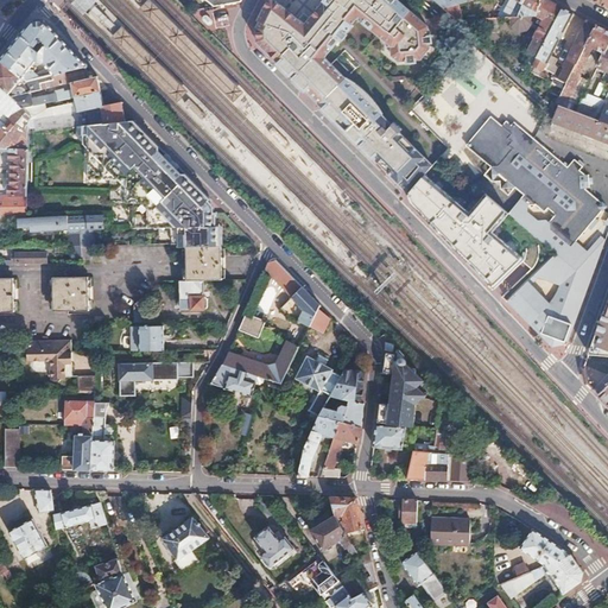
[(99,1),(96,0),(75,0),(73,4),(84,16),(99,1)]
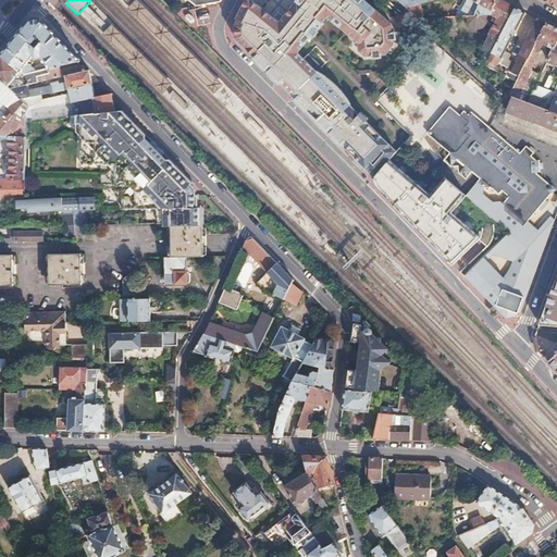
[(390,161),(357,134),(345,102),(316,72),(297,53),(252,7),(251,1),(250,0),(246,0),(238,15),(270,48),(304,83),(331,112),(344,147),(375,178),(390,161)]
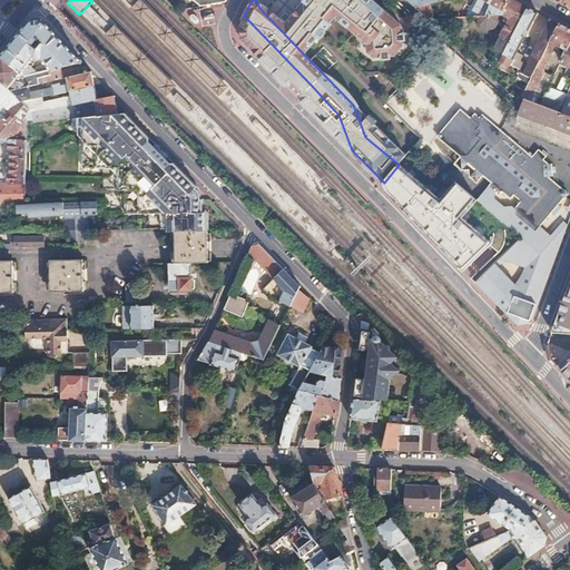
[(303,0),(285,23),(257,1),(258,7),(304,55),(317,38),(318,38),(331,23),(330,22),(333,19),(313,0),(303,0)]
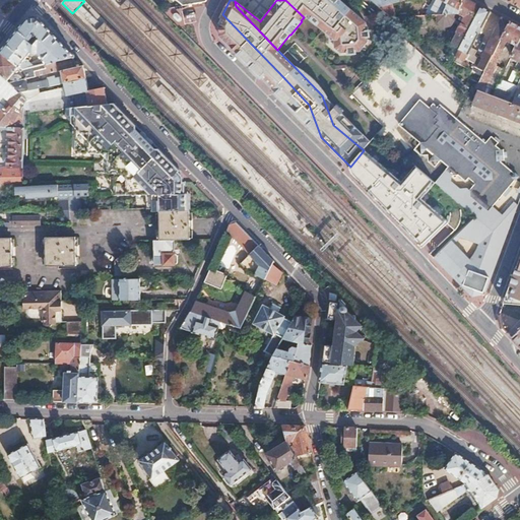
[(326,0),(285,0),(304,17),(305,15),(331,40),(332,45),(339,52),(359,51),(366,43),(365,34),(326,0)]
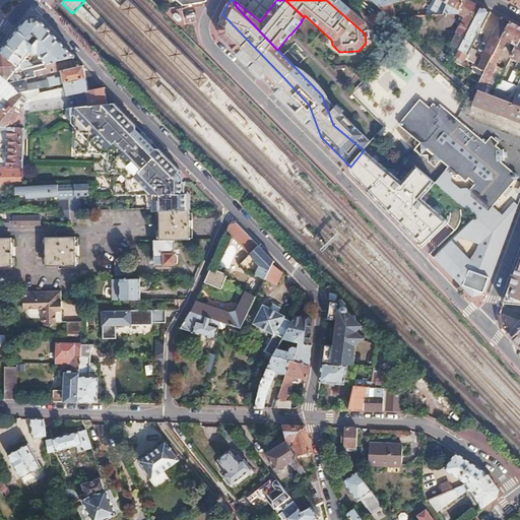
[(337,0),(326,0),(365,34),(364,22),(337,0)]
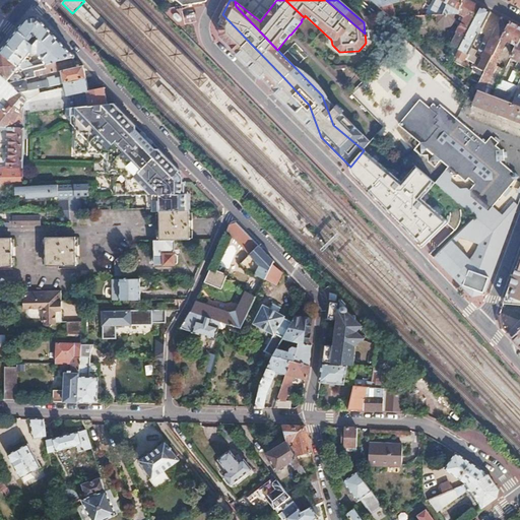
[(368,0),(379,9),(383,8),(393,5),(390,0),(368,0)]
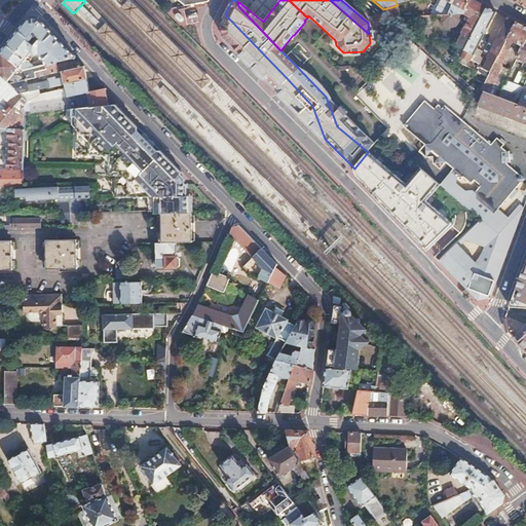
[(451,4),(442,0),(437,0),(428,19),(443,16),(448,16),(451,4)]
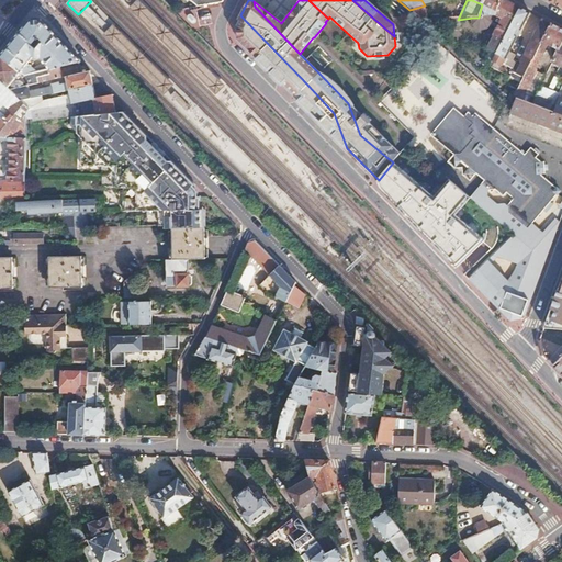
[(472,0),(482,4),(479,18),(493,17),(495,17),(498,0),(472,0)]
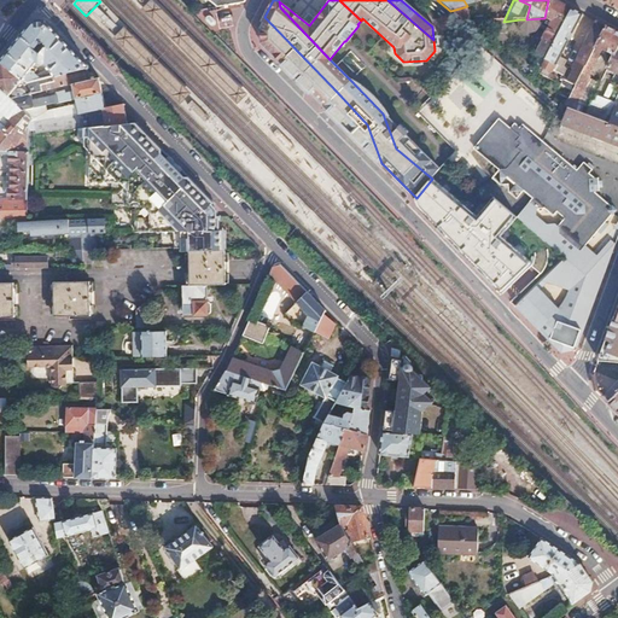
[(552,22),(542,40),(546,42),(553,46),(572,10),(552,0),(548,0),(544,18),(552,22)]
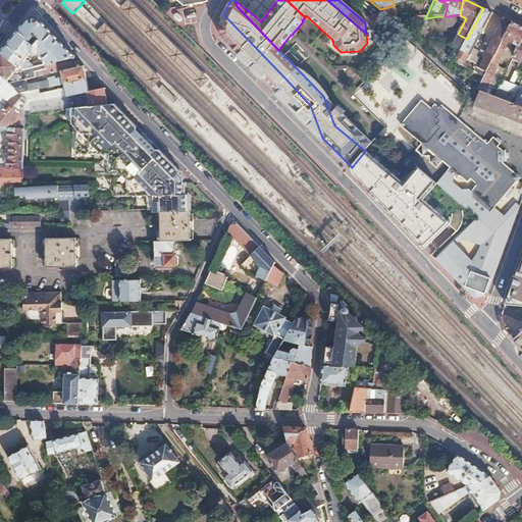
[(521,0),(505,0),(521,8),(521,0)]
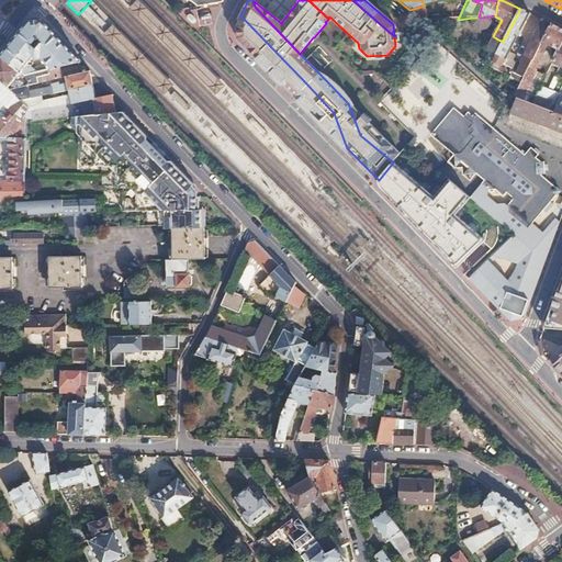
[(503,42),(496,55),(494,59),(492,63),(499,66),(503,65),(513,70),(516,65),(513,63),(515,57),(509,54),(525,24),(529,14),(520,9),(503,42)]
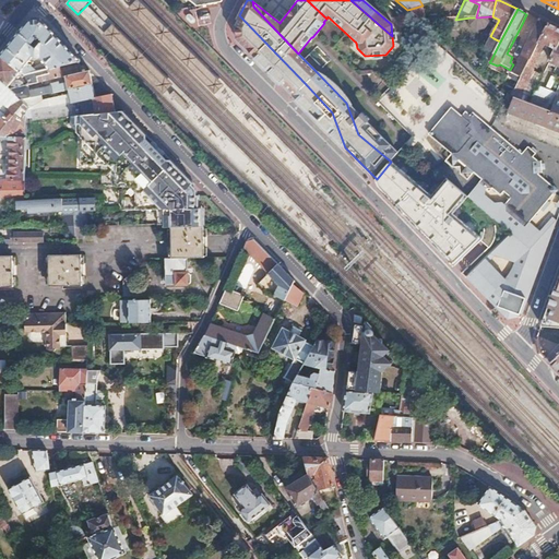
[(236,26),(235,38),(254,58),(271,48),(239,15),(237,20),(239,21),(236,26)]
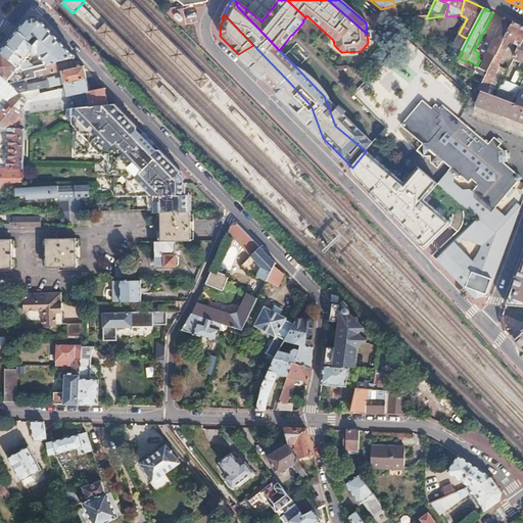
[(445,16),(440,16),(441,24),(447,30),(454,29),(460,22),(459,15),(445,16)]
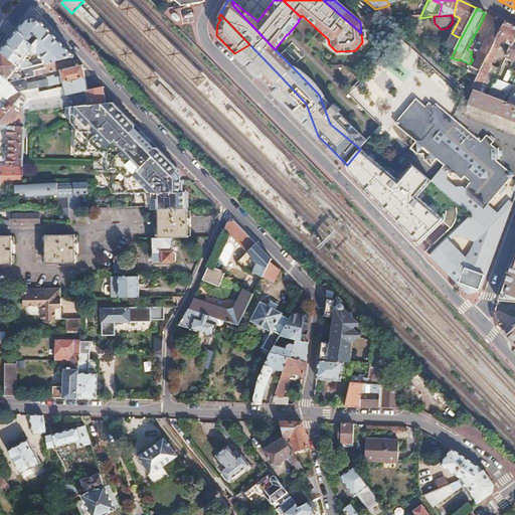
[(27,19),(1,51),(21,68),(32,65),(24,58),(30,52),(33,54),(37,54),(45,62),(53,60),(69,57),(73,56),(38,19),(27,19)]
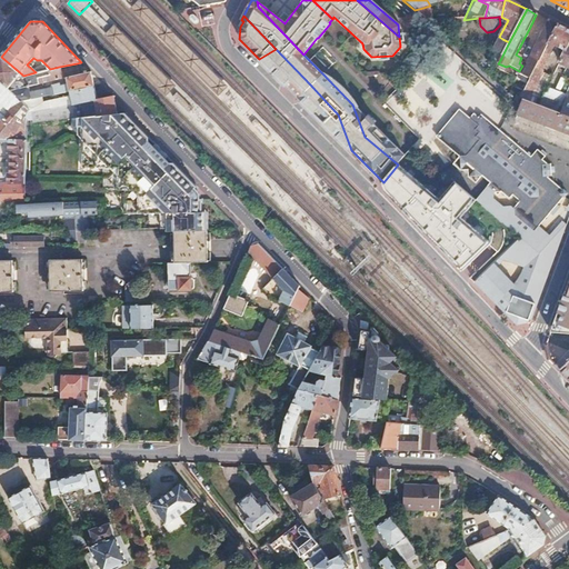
[(543,31),(526,67),(522,66),(519,71),(518,75),(530,80),(533,72),(543,52),(558,26),(549,21),(543,31)]
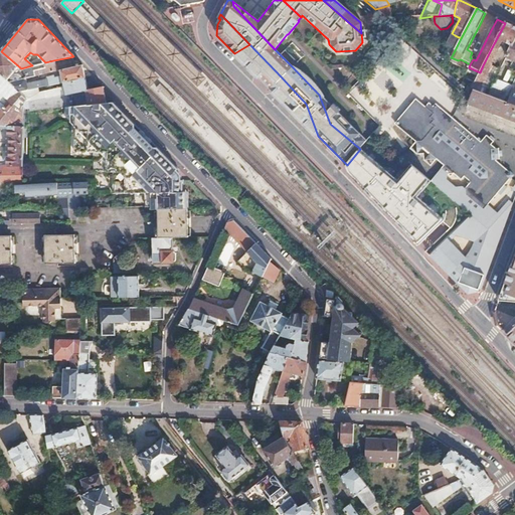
[(514,28),(505,23),(492,47),(498,50),(502,42),(512,47),(514,41),(514,40),(514,28)]
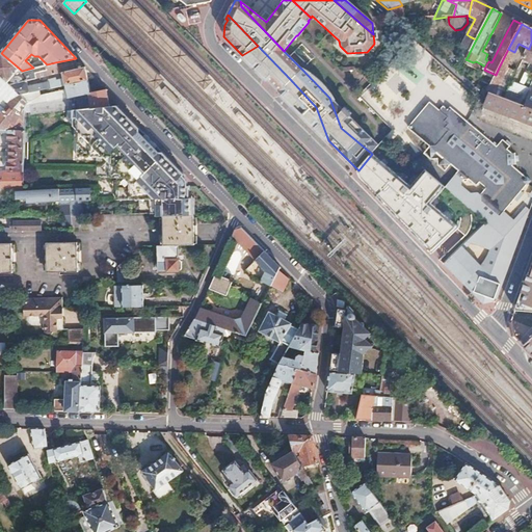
[(109,26),(102,33),(117,48),(154,84),(161,77),(132,48),(109,26)]
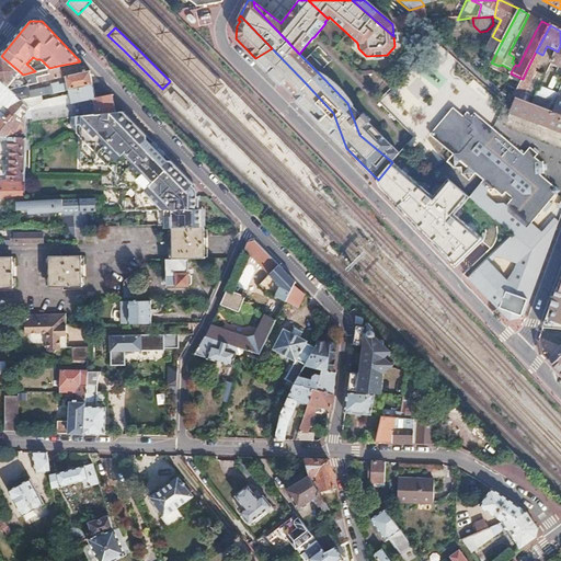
[(416,36),(393,61),(407,73),(408,75),(420,63),(425,67),(436,55),(416,36)]
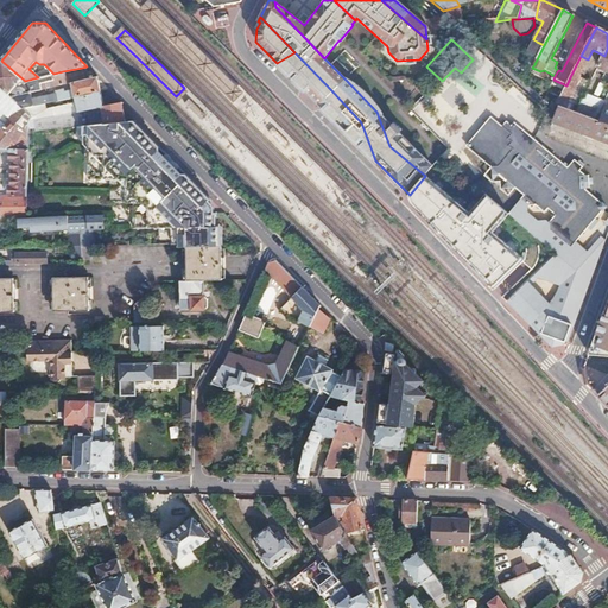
[(537,42),(525,65),(531,69),(532,68),(534,64),(537,59),(544,45),(537,42)]
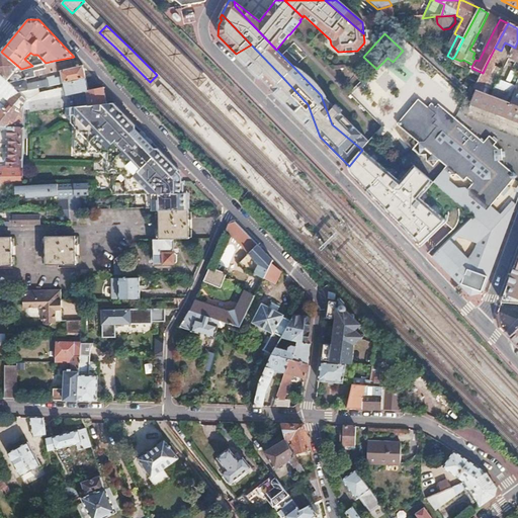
[(515,48),(509,58),(517,62),(517,41),(515,48)]
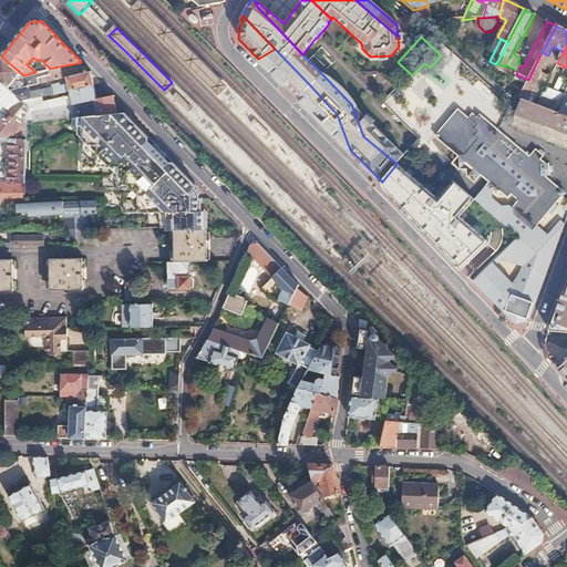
[(310,57),(323,71),(334,61),(321,47),(310,57)]
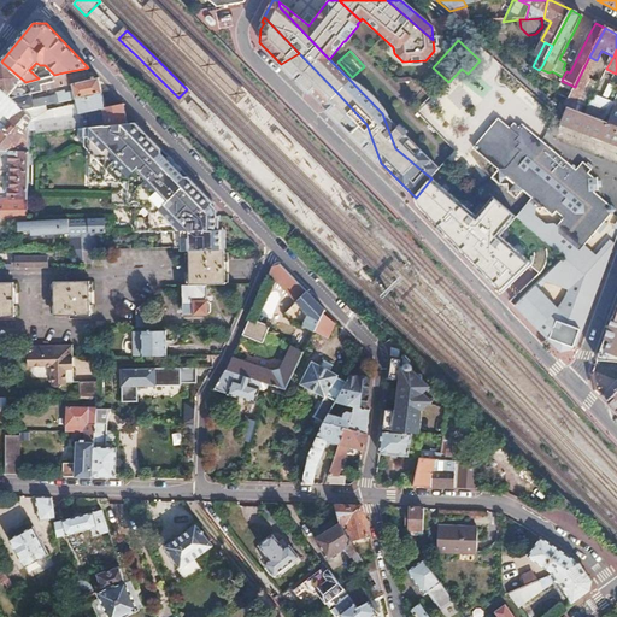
[(299,53),(281,64),(318,100),(336,92),(299,53)]
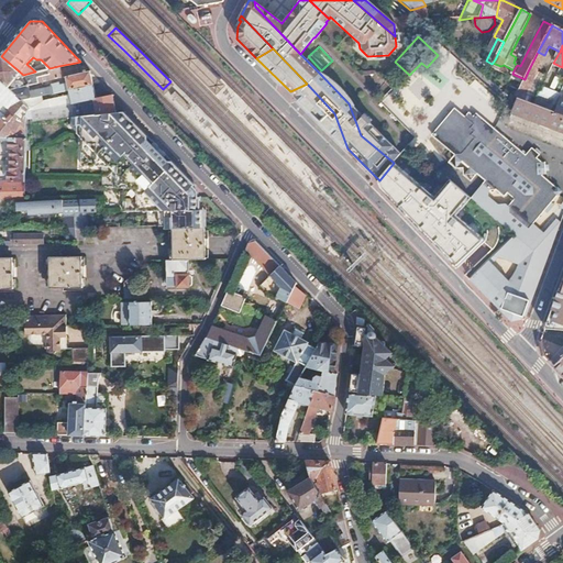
[(525,79),(522,83),(529,86),(544,55),(538,52),(528,72),(525,79)]
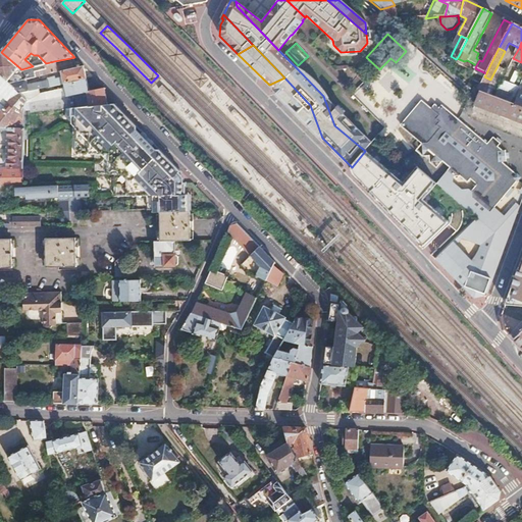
[(1,52),(0,53),(0,76),(9,85),(25,81),(57,72),(54,61),(46,63),(33,66),(21,69),(1,52)]
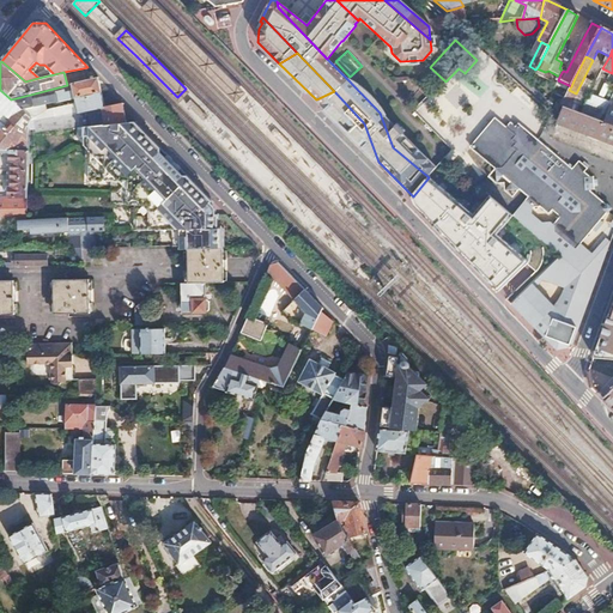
[(83,68),(64,72),(67,85),(71,85),(85,80),(83,68)]
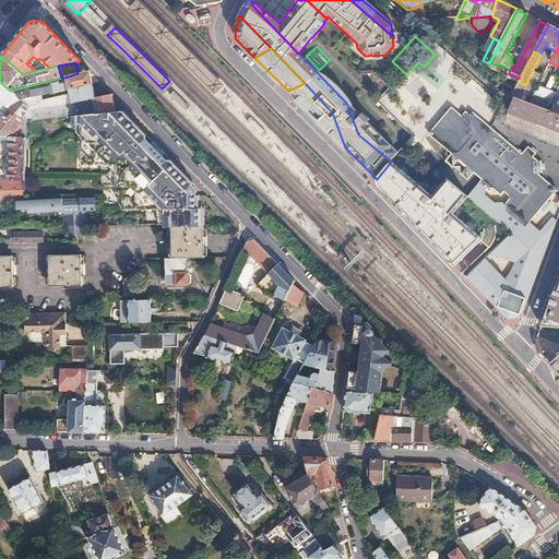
[(64,81),(50,85),(52,94),(61,92),(68,91),(92,85),(88,71),(78,73),(64,78),(64,81)]
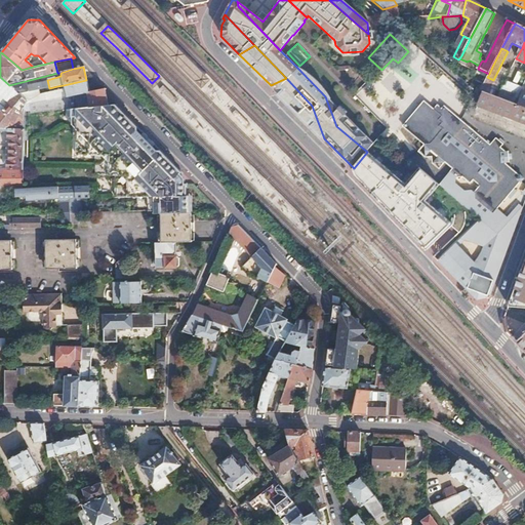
[(303,70),(297,68),(325,96),(326,97),(327,96),(324,90),(320,83),(315,79),(309,74),(303,70)]
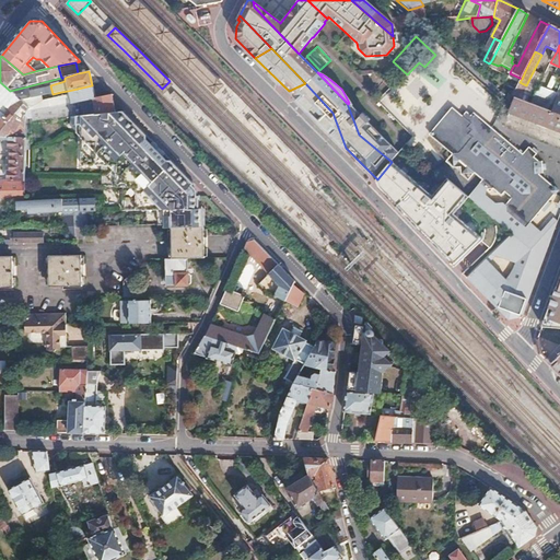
[(0,137),(23,137),(22,114),(25,111),(27,107),(20,101),(10,91),(0,82),(0,113),(4,117),(0,120),(0,137)]
